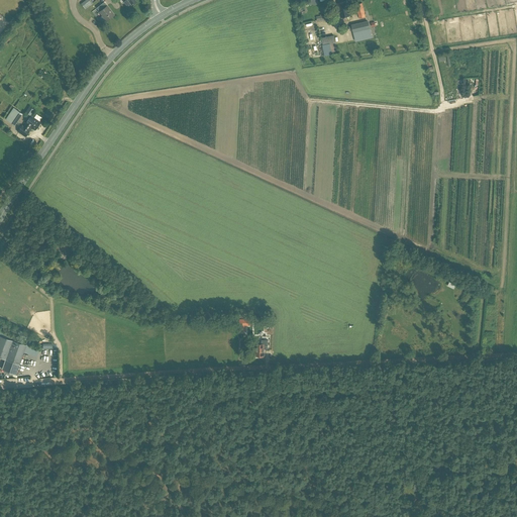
[(93,3),(90,0),(85,0),(81,4),(85,9),(93,3)]
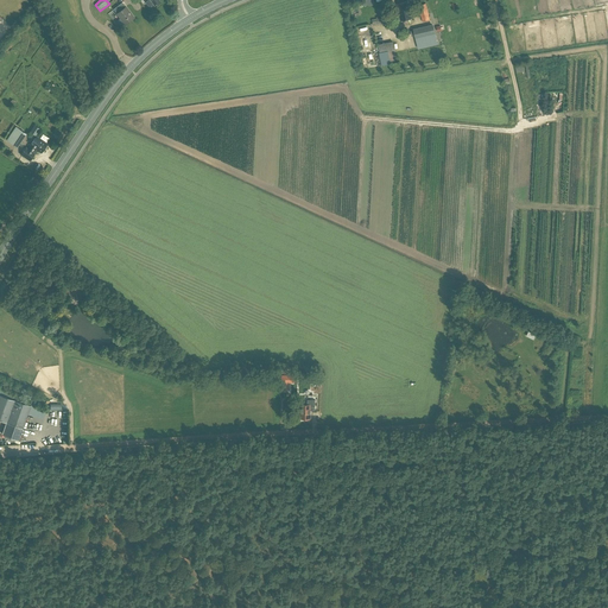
[(409,1),(397,5),(400,20),(412,18),(409,1)]
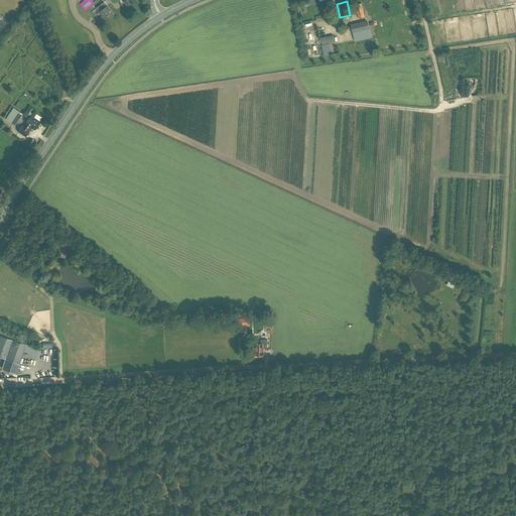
[(104,2),(96,7),(99,11),(107,6),(104,2)]
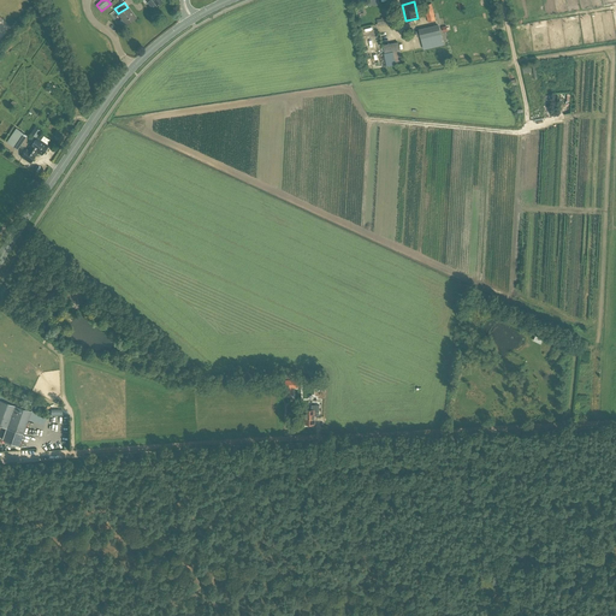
[(432,4),(424,6),(427,22),(436,21),(432,4)]
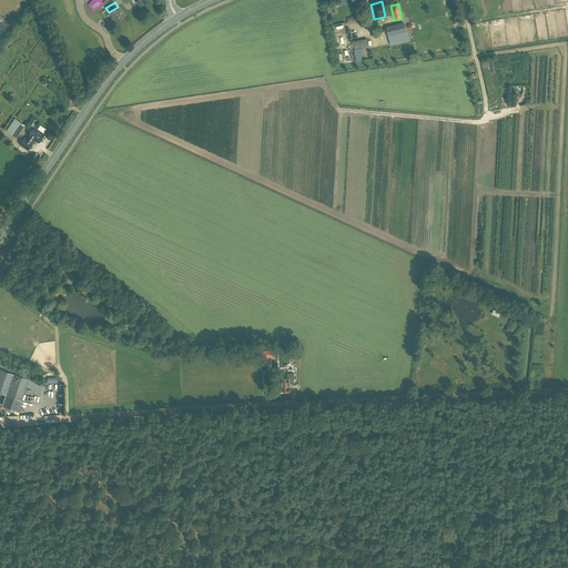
[(118,7),(109,12),(117,22),(125,17),(118,7)]
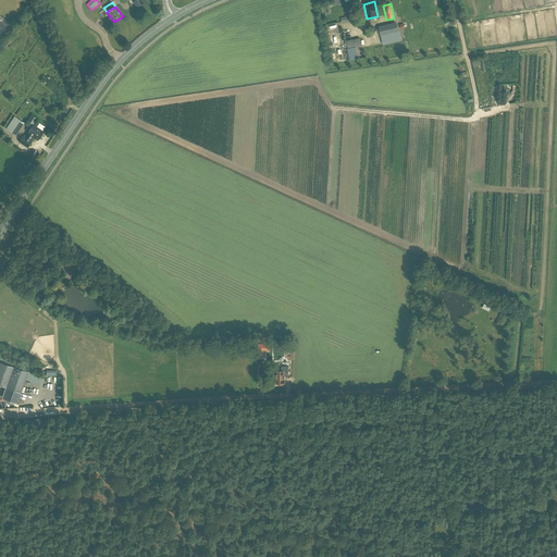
[(396,23),(379,26),(381,37),(399,33),(396,23)]
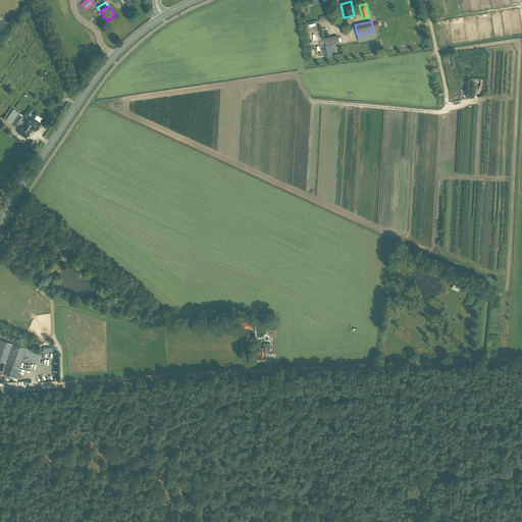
[(374,31),(357,35),(359,41),(375,37),(374,31)]
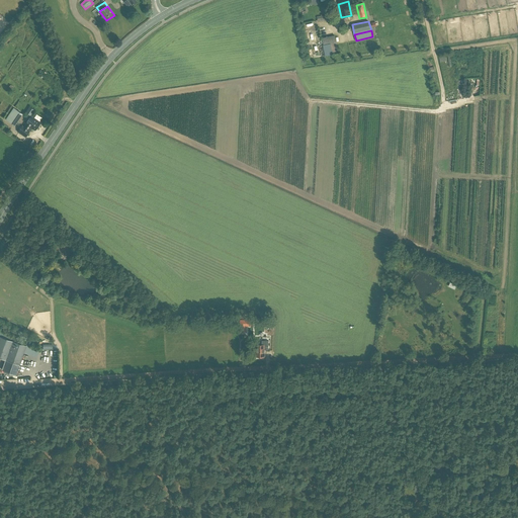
[(335,35),(322,38),(326,57),(332,56),(329,44),(336,42),(335,35)]
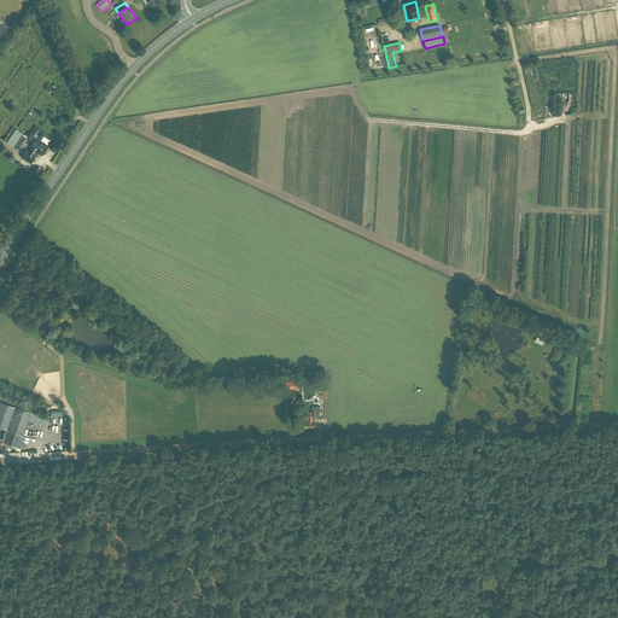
[(16,129),(6,143),(17,150),(27,136),(16,129)]
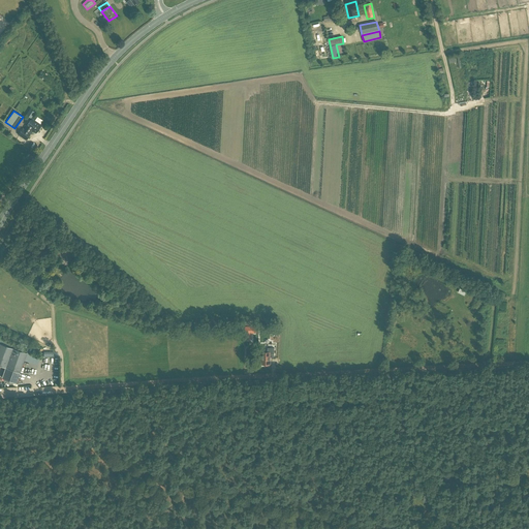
[(23,128),(19,134),(26,139),(30,133),(29,132),(31,129),(35,133),(41,125),(32,119),(26,126),(24,129),(23,128)]
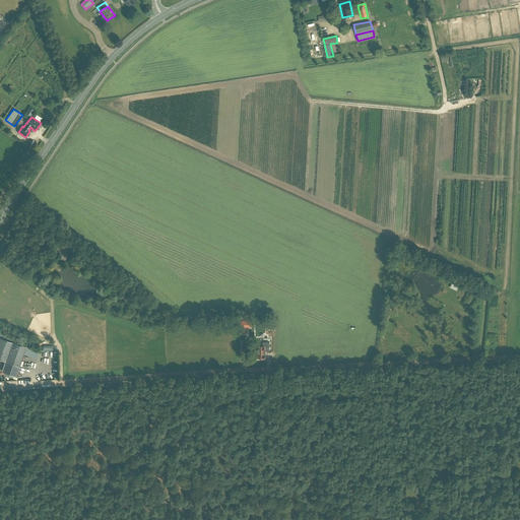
[(61,246),(61,248),(61,251),(63,257),(65,258),(69,257),(70,255),(68,248),(67,246),(65,244),(61,246)]
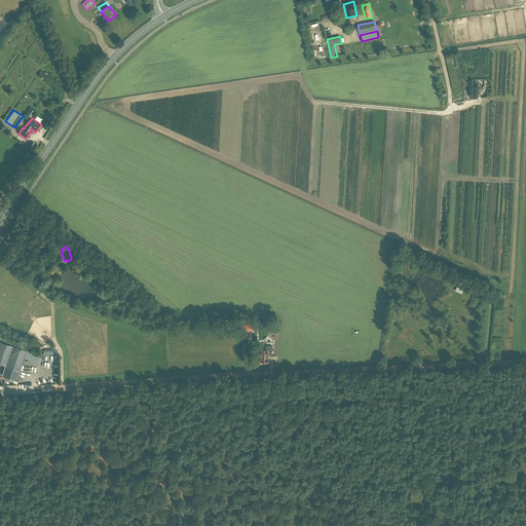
[(26,349),(19,347),(20,343),(0,336),(0,363),(6,365),(3,375),(16,379),(26,349)]
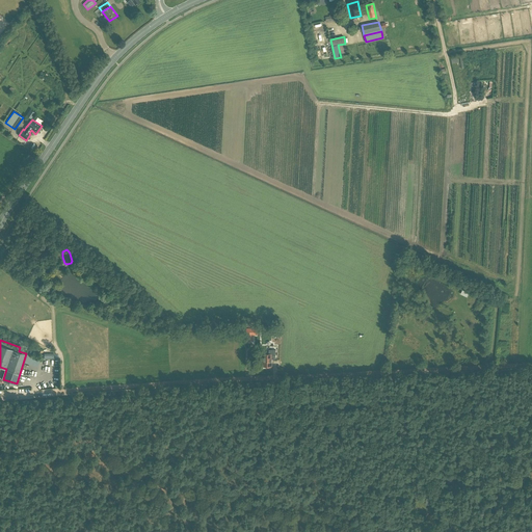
[(263,353),(263,366),(271,366),(272,360),(275,360),(275,350),(269,350),(269,353),(263,353)]
